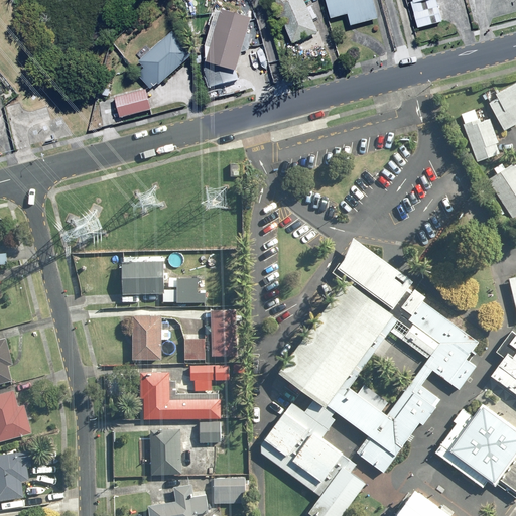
[(317,32),(303,0),(273,0),(292,43),(317,32)]
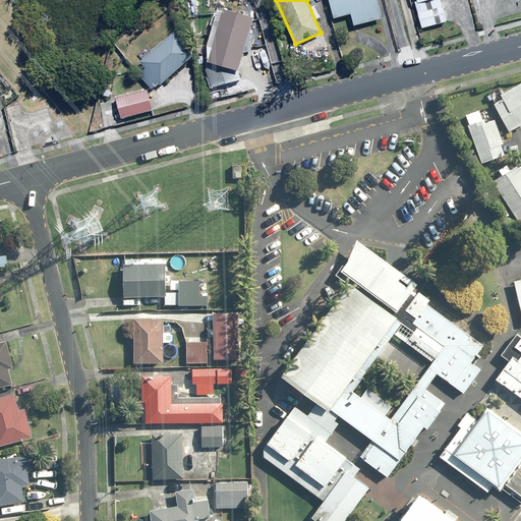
[(381,18),(375,0),(330,0),(335,17),(349,13),(350,13),(353,25),(381,18)]
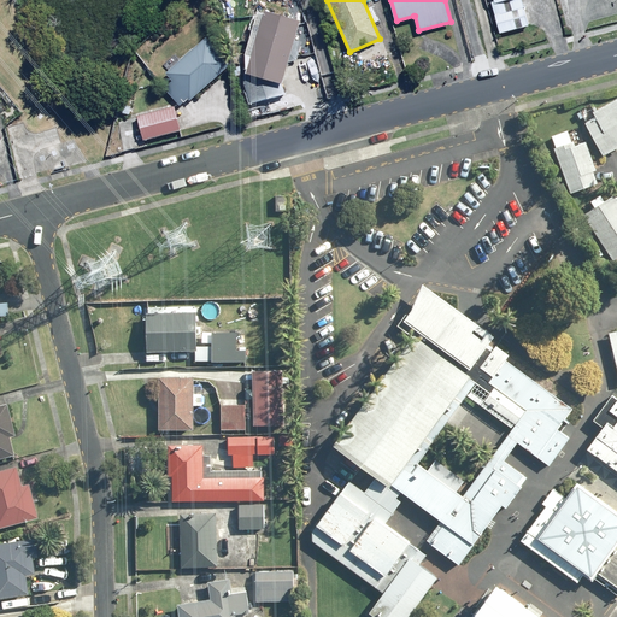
[(530,25),(522,0),(495,0),(495,1),(492,3),(500,34),(530,25)]
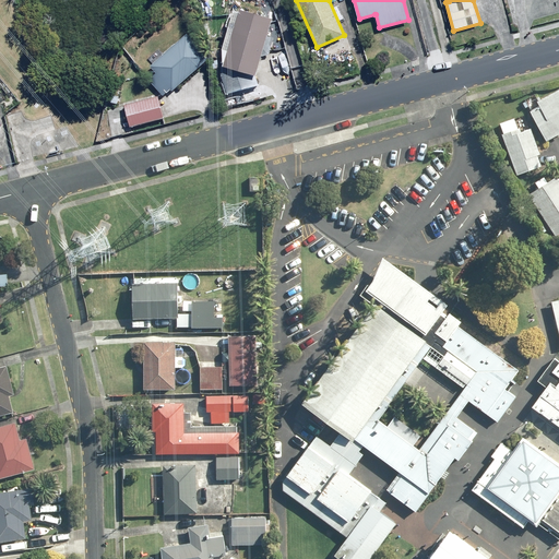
[(258,73),(273,22),(237,11),(223,60),(219,70),(227,95),(258,85),(254,72),(258,73)]
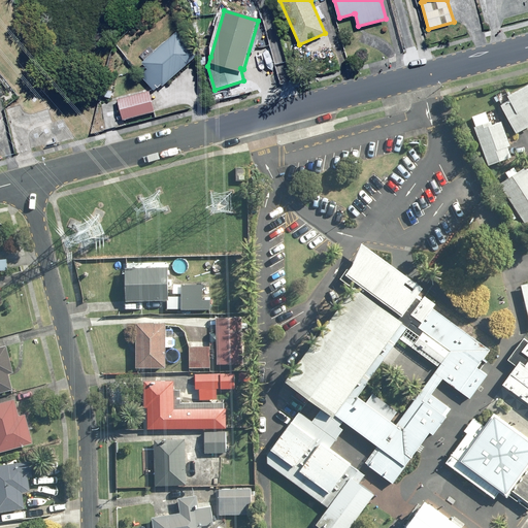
[(146,69),(139,75),(154,92),(162,85),(163,86),(197,55),(176,32),(140,63),(146,69)]
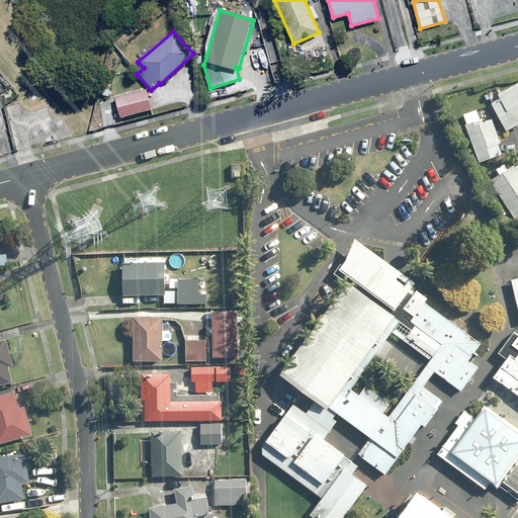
[(517,83),(502,93),(498,95),(500,99),(493,103),(492,104),(497,113),(507,132),(509,131),(517,125),(517,124),(517,83)]
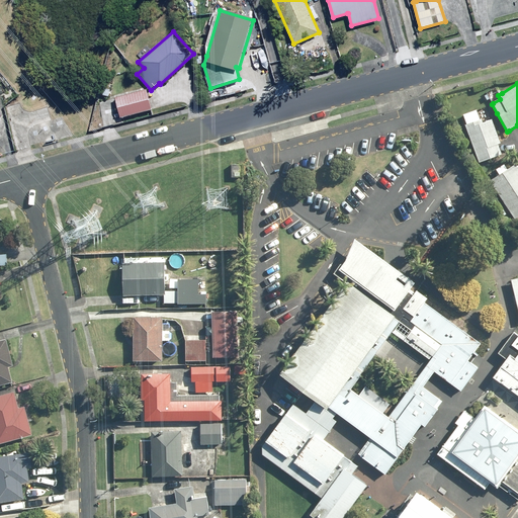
[(146,90),(115,97),(120,115),(151,107),(146,90)]
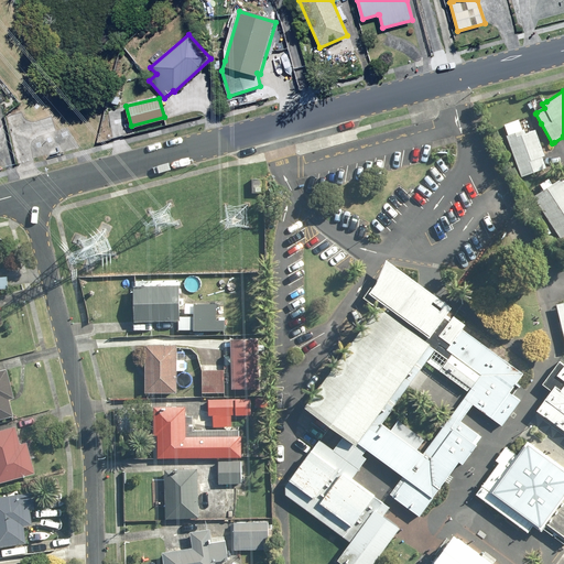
[(507,137),(521,177),(524,176),(541,170),(546,169),(546,166),(542,158),(545,156),(544,155),(535,131),(527,134),(524,130),(523,131),(519,120),(505,125),(509,137),(507,137)]
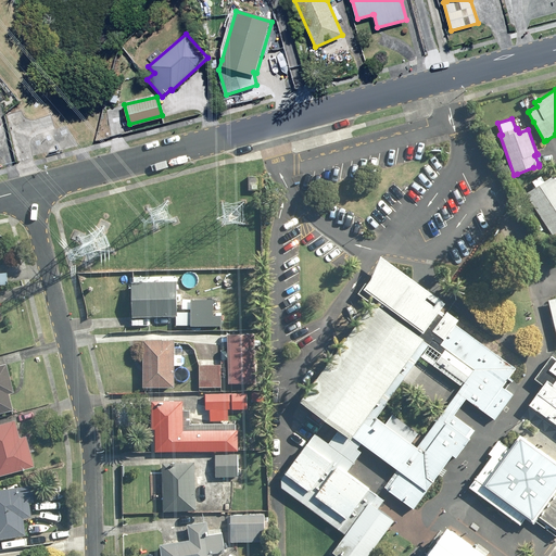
[(536,188),(526,194),(553,236),(554,235),(555,232),(555,180),(554,177),(553,177),(545,182),(541,177),(532,182),(536,188)]
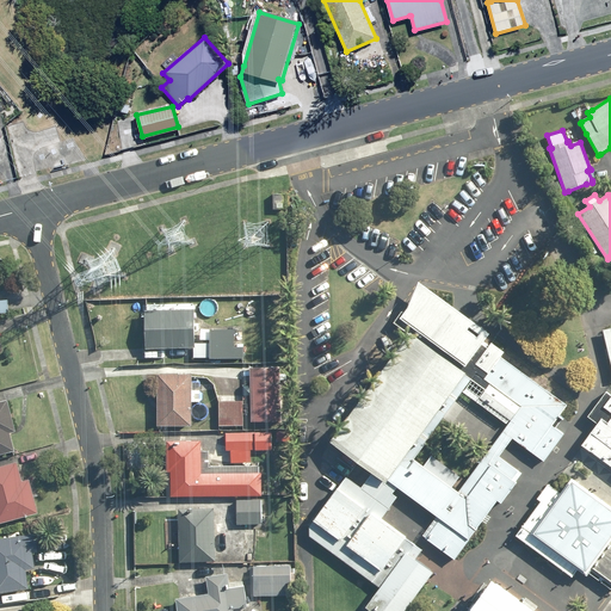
[(424,288),(401,319),(464,366),(488,334),(424,288)]
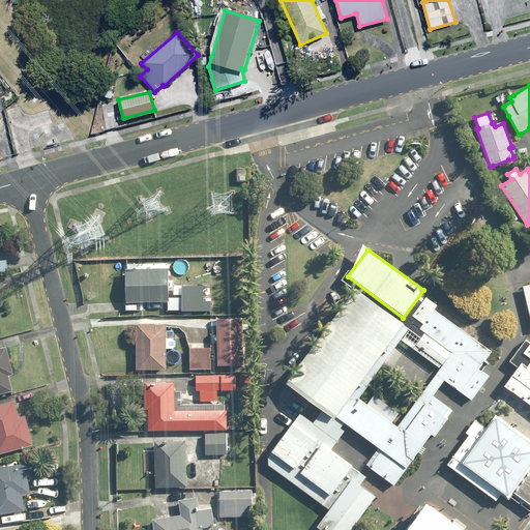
[(168,270),(126,269),(125,300),(167,302),(168,270)]
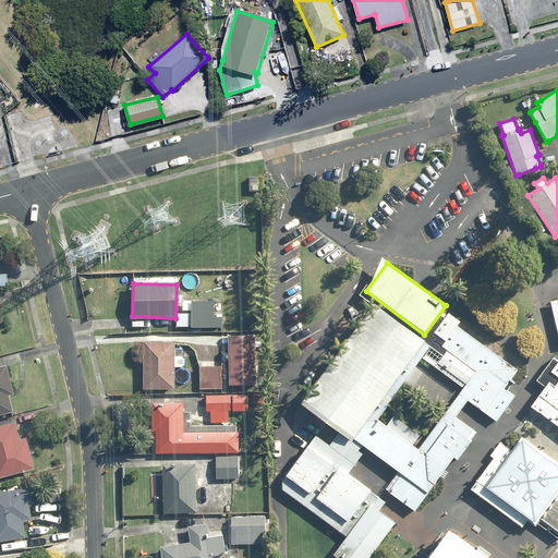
[(178,314),(178,328),(223,328),(223,317),(215,317),(215,301),(192,301),(192,314),(178,314)]
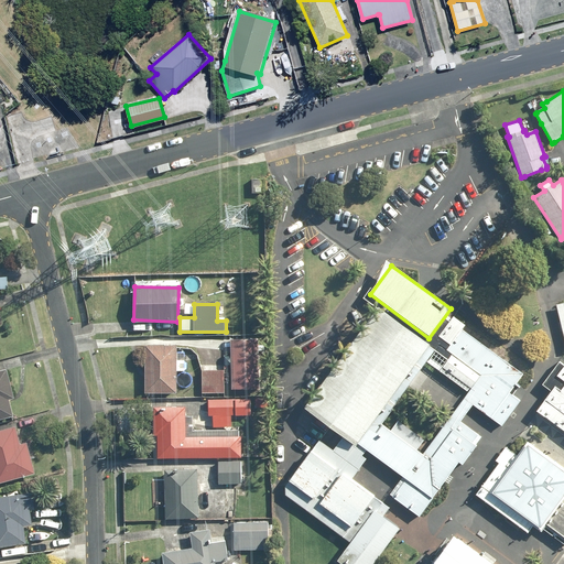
[(377,310),(304,408),(356,445),(429,346),(377,310)]
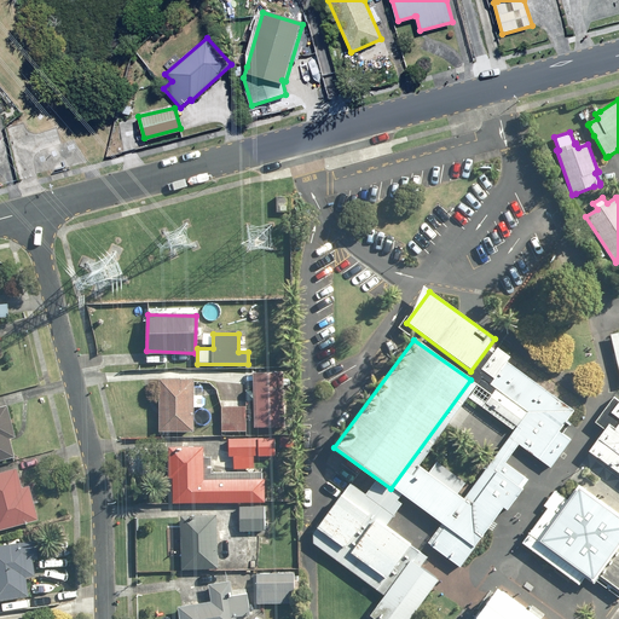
[(576,412),(508,363),(491,386),(527,412),(509,437),(551,468),(571,440),(561,433),(576,412)]
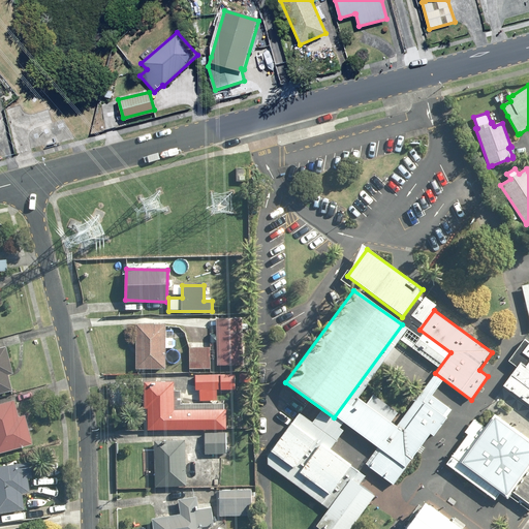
[(243,318),(217,318),(217,365),(244,365),(243,318)]
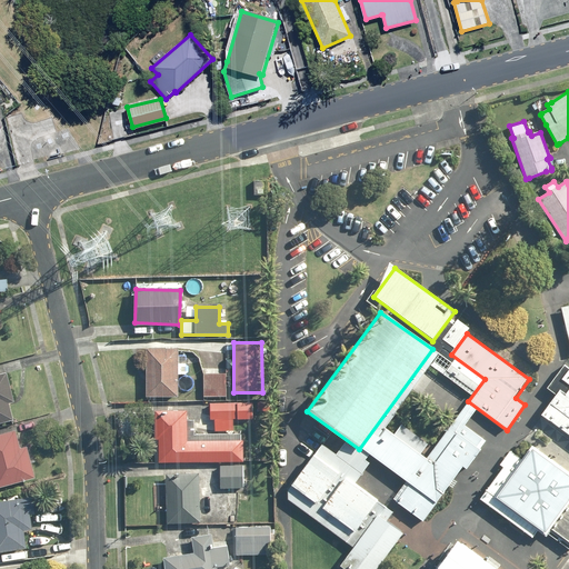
[(186,375),(187,358),(179,357),(179,350),(148,349),(146,396),(178,397),(179,375),(186,375)]
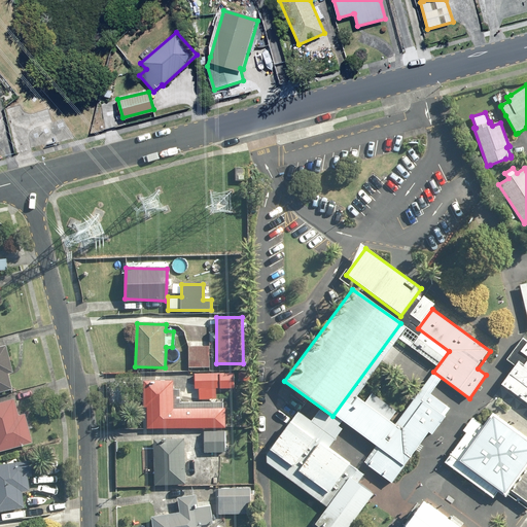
[(526,342),(520,351),(524,354),(501,385),(526,403),(526,342)]
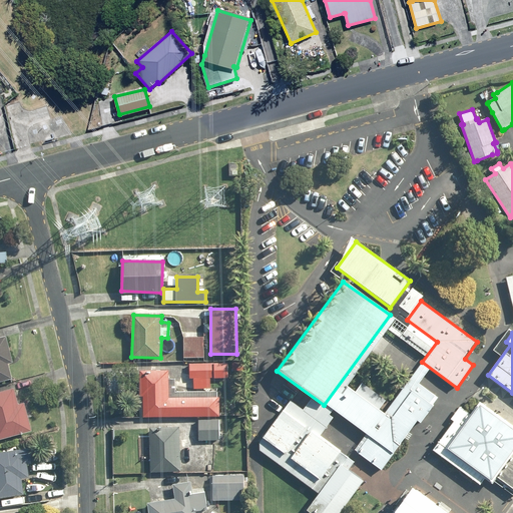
[(0,383),(12,380),(8,364),(13,363),(6,336),(0,337),(0,383)]
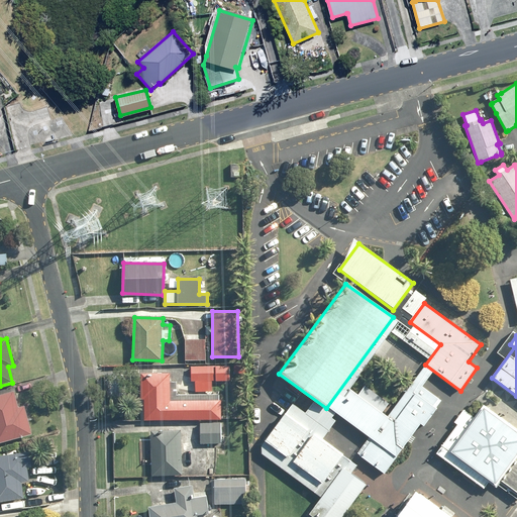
[(206,340),(185,339),(184,360),(205,362),(206,340)]
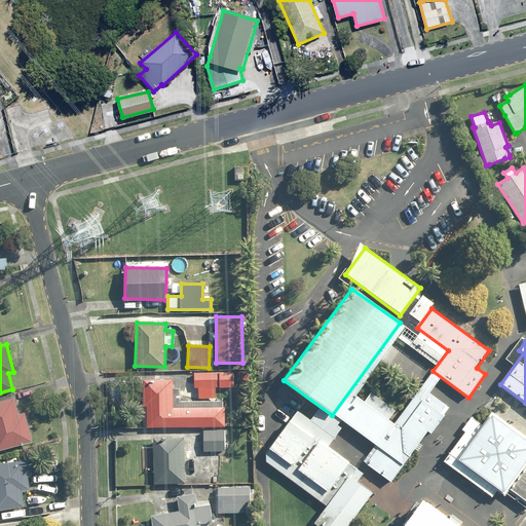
[(194,373),(194,387),(200,387),(200,399),(216,399),(216,387),(234,387),(234,372),(194,373)]
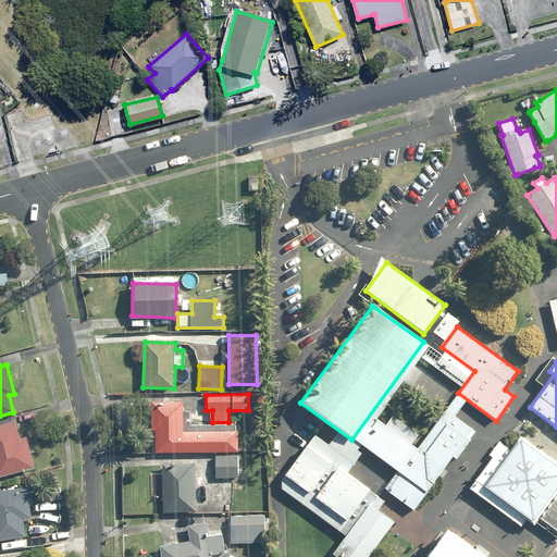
[(184,401),(153,401),(153,453),(239,453),(239,432),(184,432),(184,401)]
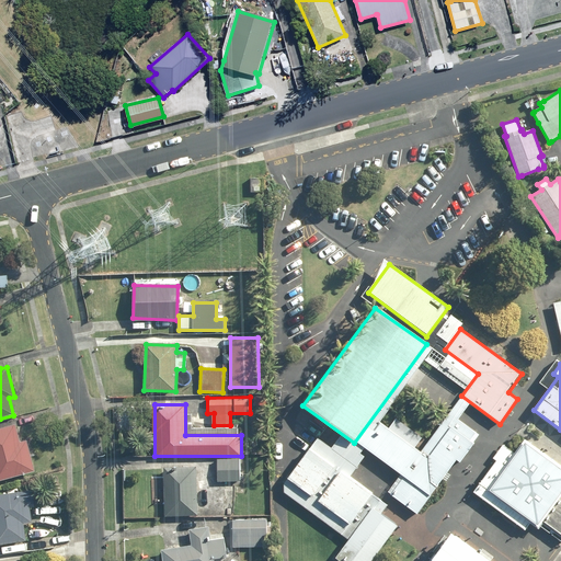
[(420,515),(479,435),(449,413),(427,443),(396,420),(390,427),(377,419),(358,444),(400,474),(387,491),(420,515)]
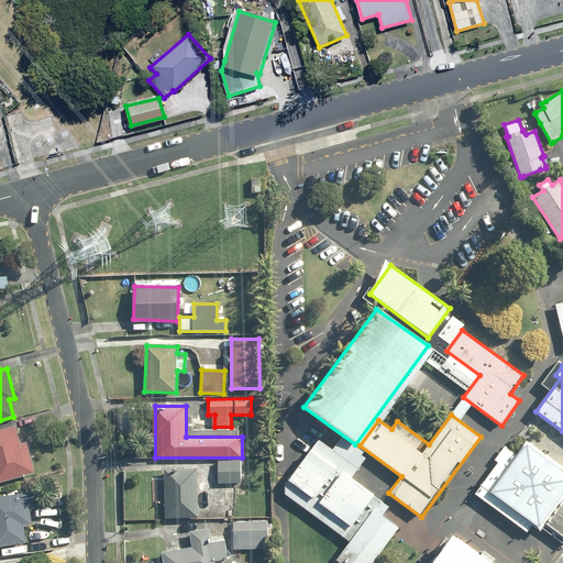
[(20,444),(15,426),(0,429),(0,482),(35,473),(26,442),(20,444)]
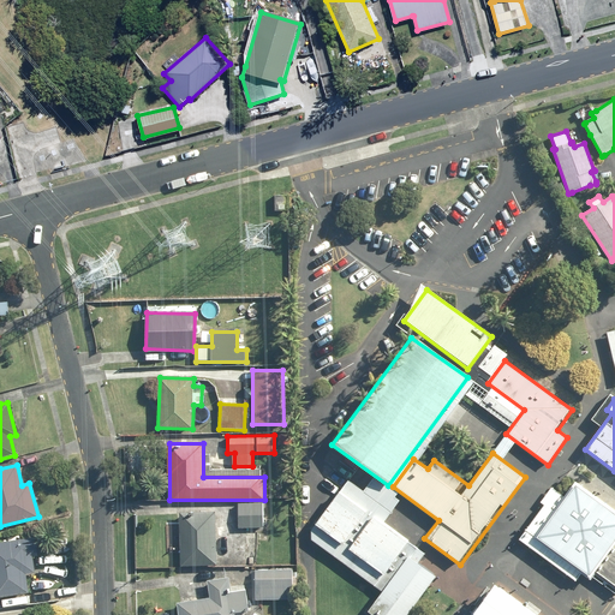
[(377,580),(359,604),(372,614),(406,614),(436,578),(418,563),(424,556),(382,523),(400,499),(375,479),(365,493),(348,479),(310,530),(377,580)]
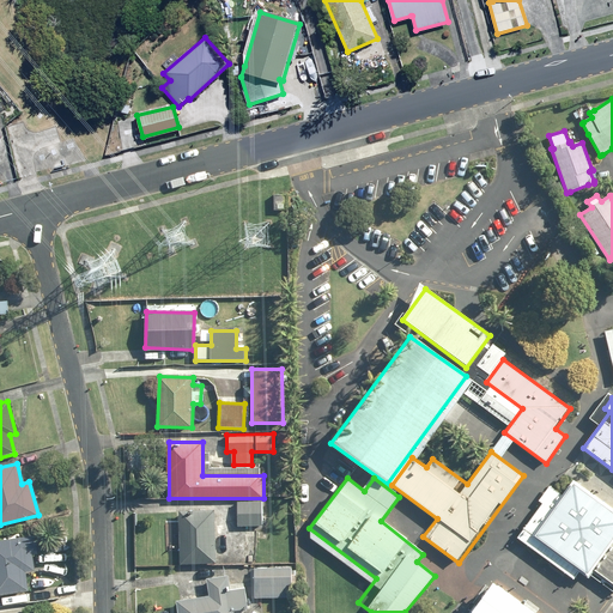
[(542,503),(517,538),(574,578),(578,571),(589,578),(594,572),(595,570),(612,582),(612,509),(575,481),(564,496),(550,486),(539,501),(542,503)]
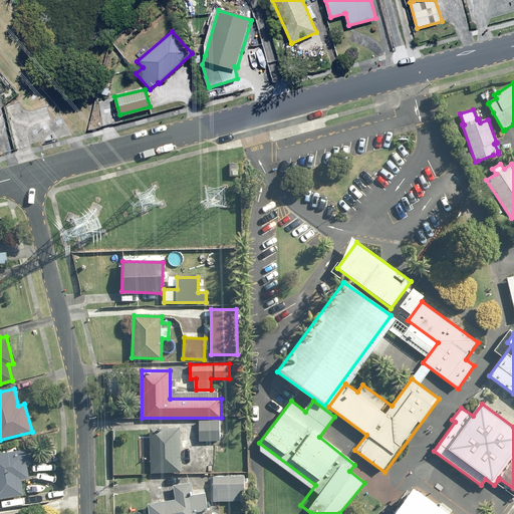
[(220,419),(199,419),(200,442),(221,442),(220,419)]
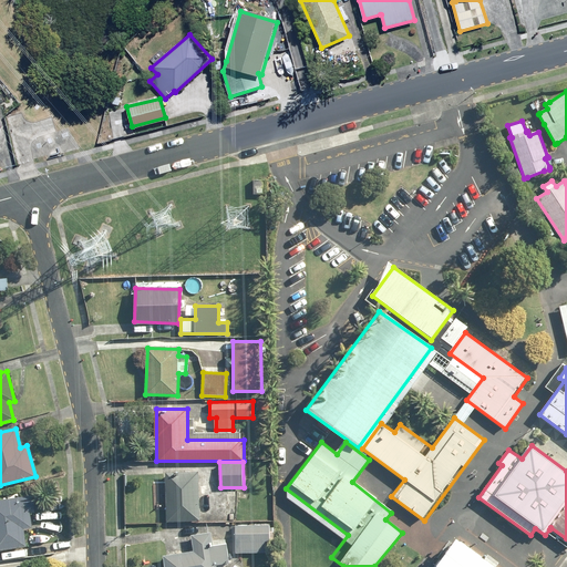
[(199,472),(165,472),(165,522),(198,522),(199,472)]
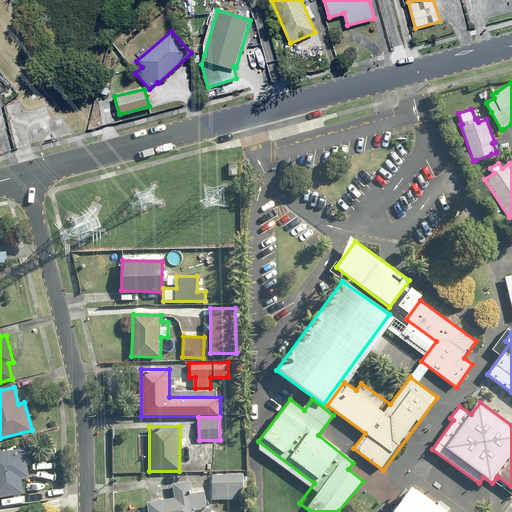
[(22,478),(29,477),(27,463),(31,463),(29,448),(0,451),(0,497),(24,494),(22,478)]
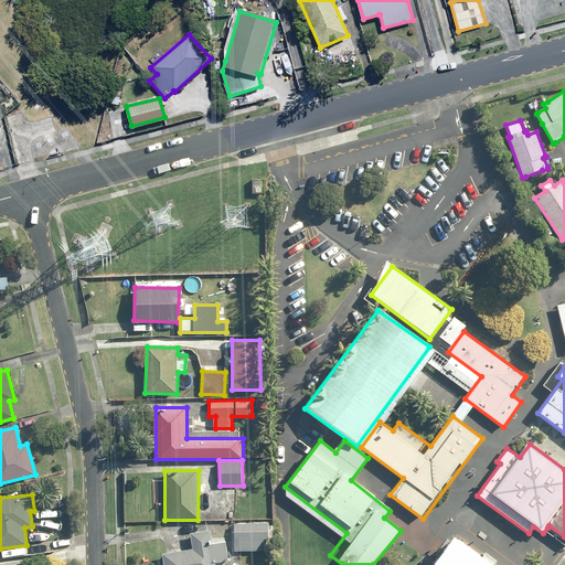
[(269,523),(235,523),(235,552),(269,552),(269,523)]
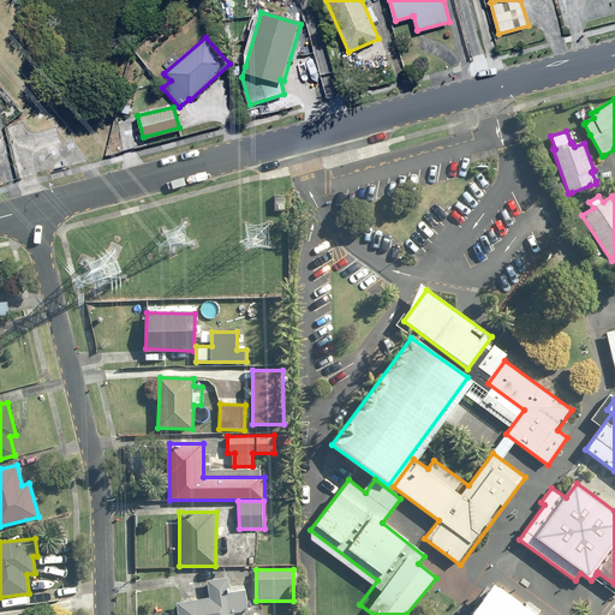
[(236,614),(236,613),(250,610),(246,591),(231,593),(228,579),(207,583),(209,597),(177,603),(178,614),(236,614)]
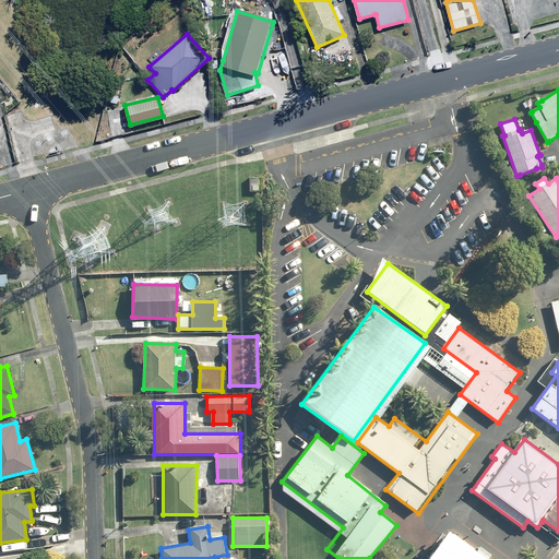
[(489,558),(451,531),(432,557),(436,558),(489,558)]
